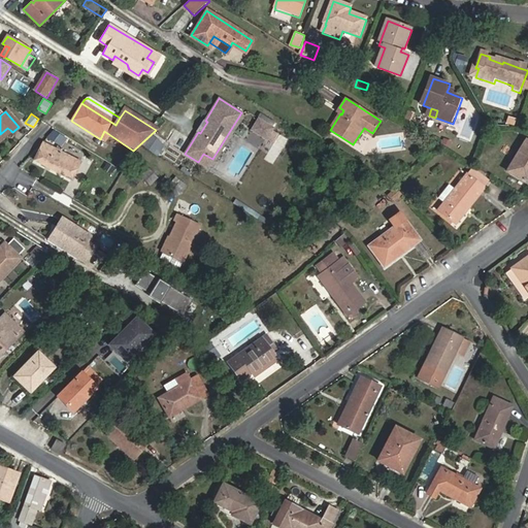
[(272,127),(259,119),(253,129),(266,137),(272,127)]
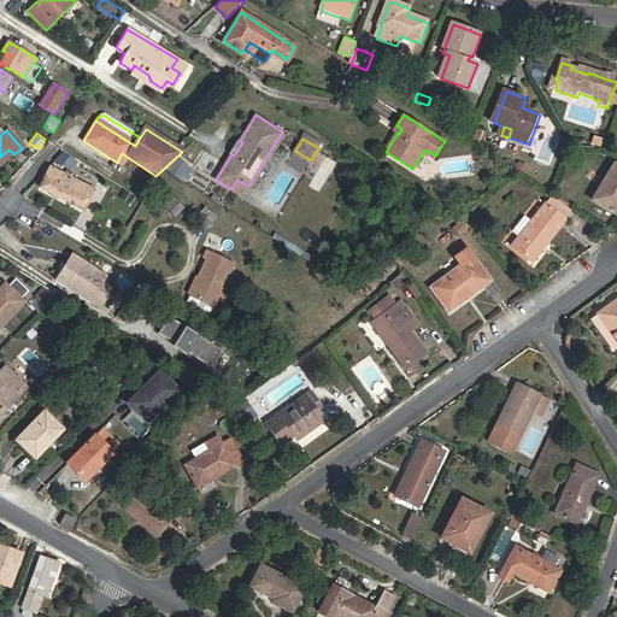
[(240,141),(239,140),(230,153),(231,154),(234,156),(242,142),(240,141)]
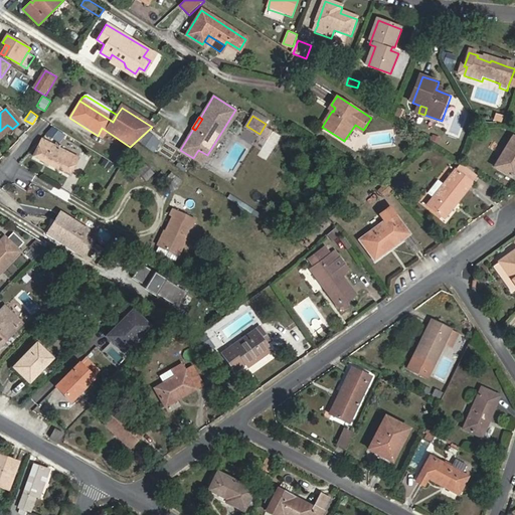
[(0,136),(10,127),(7,125),(0,131),(0,136)]
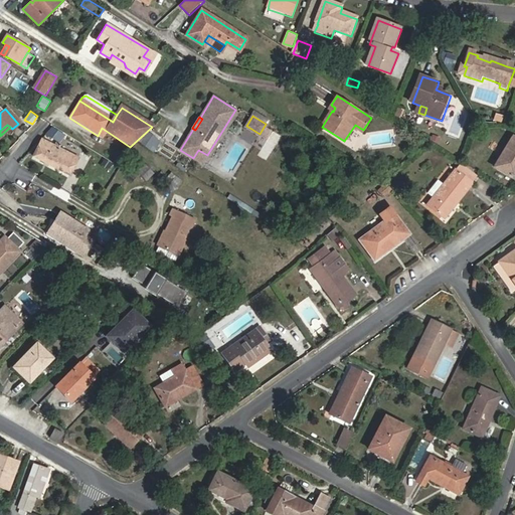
[(61,133),(49,125),(44,131),(57,139),(61,133)]
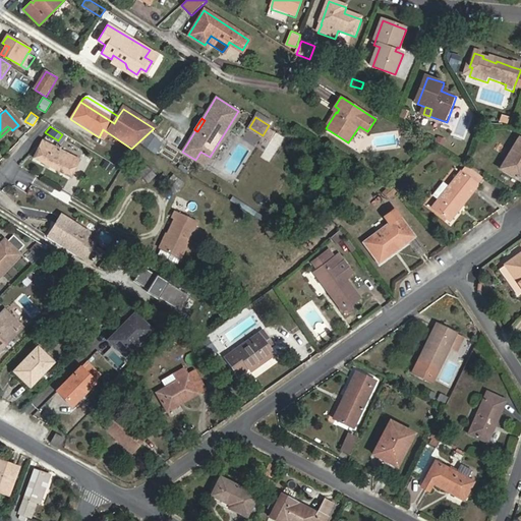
[(160,139),(150,132),(142,142),(152,150),(154,148),(157,151),(162,143),(159,140),(160,139)]
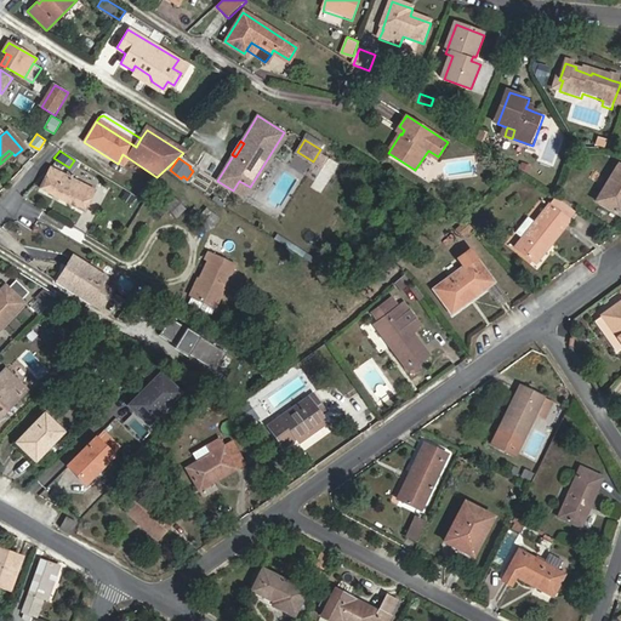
[(38,187),(70,206),(84,187),(72,181),(74,177),(68,174),(66,176),(52,167),(46,176),(45,175),(38,187)]
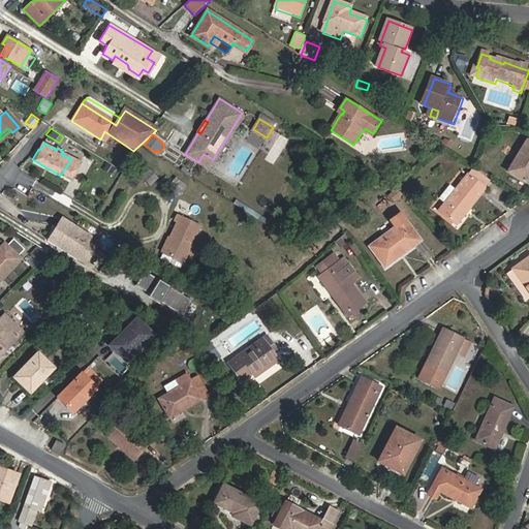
[(528,144),(511,173),(528,183),(528,144)]
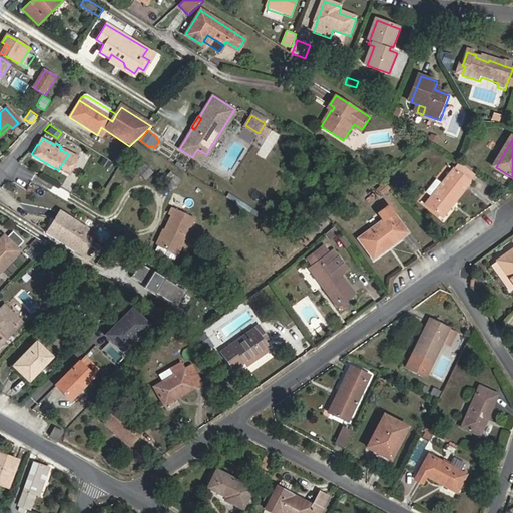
[(192,157),(201,163),(206,154),(197,149),(192,157)]
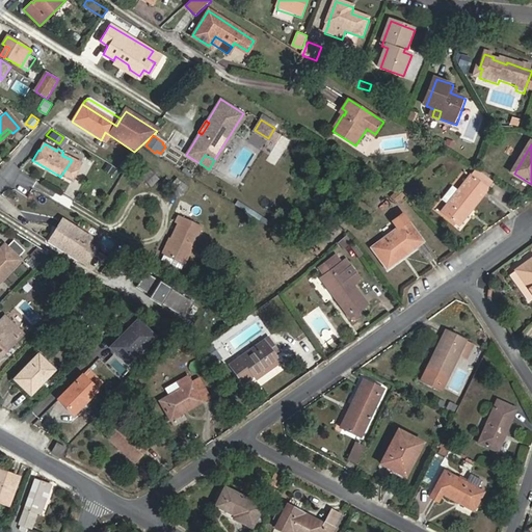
[(151,168),(141,178),(153,187),(161,178),(151,168)]
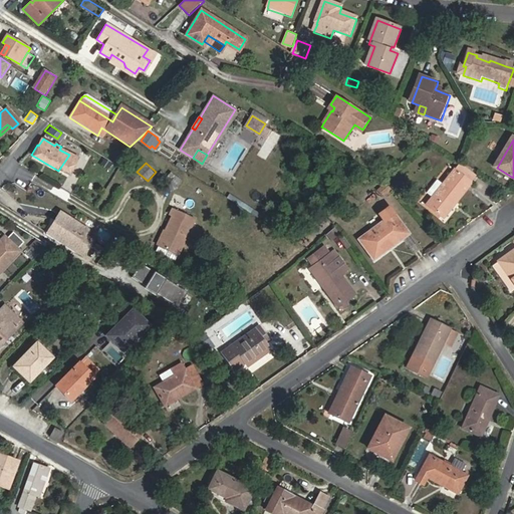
[(457,164),(451,171),(469,184),(474,177),(457,164)]
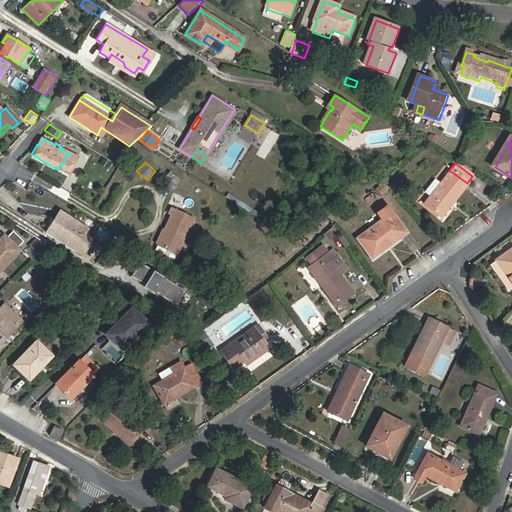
[(467,183),(449,170),(421,205),(436,216),(446,203),(444,202),(446,199),(451,202),(467,183)]
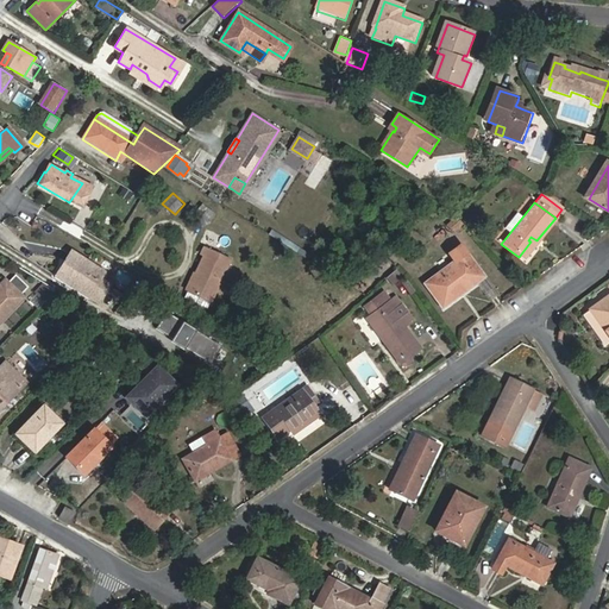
[(215,217),(207,212),(199,226),(206,231),(215,217)]
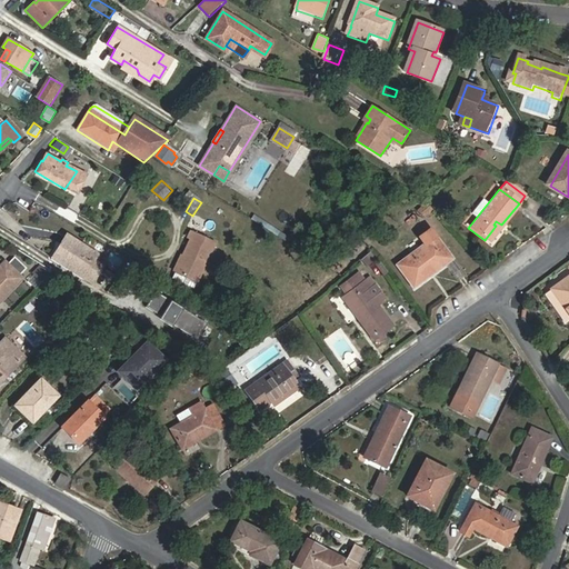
[(255,213),(252,219),(266,227),(268,222),(255,213)]
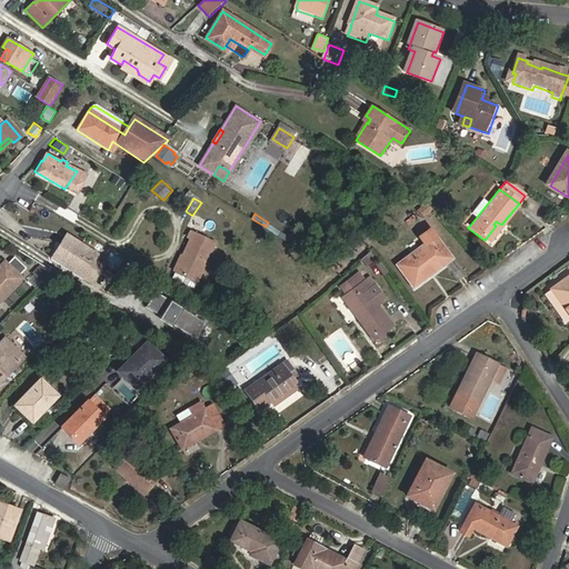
[(496,226),(485,240),(487,242),(501,225),(496,221),(493,225),(496,226)]
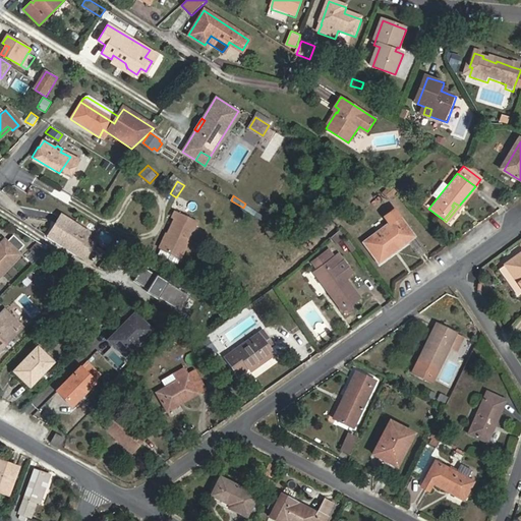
[(378,265),(393,253),(390,250),(403,240),(406,243),(413,238),(392,211),(383,218),(388,225),(361,245),(378,265)]
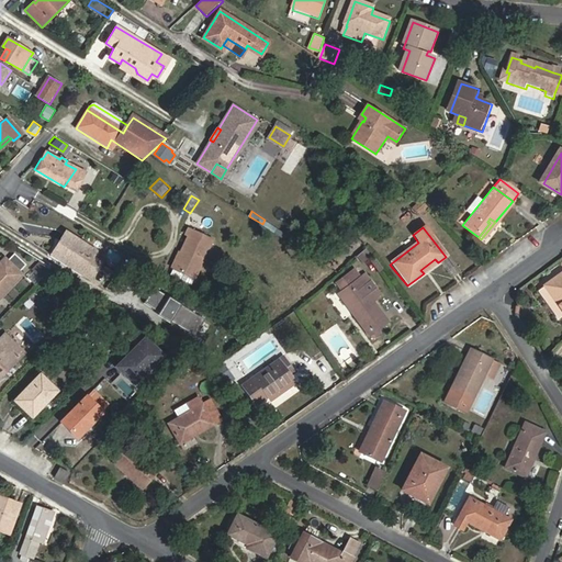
[(190,279),(211,240),(191,229),(187,238),(189,239),(172,270),(190,279)]
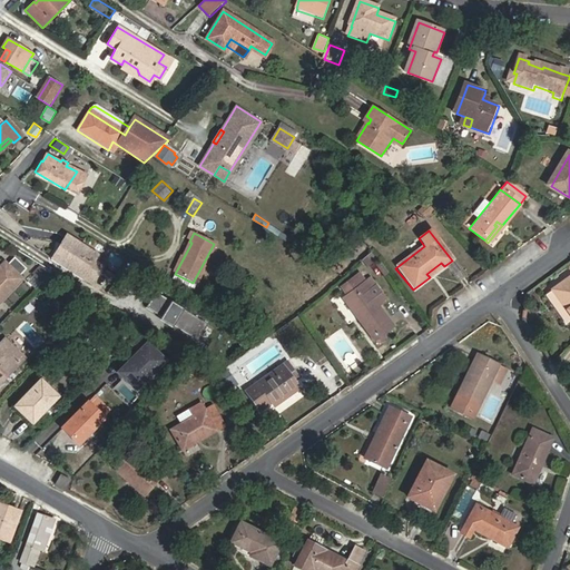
[(67,234),(58,247),(62,251),(71,236),(67,234)]
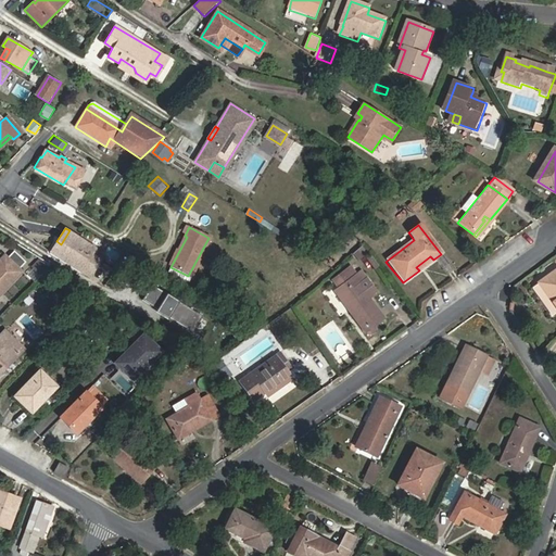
[(61,244),(57,241),(51,251),(89,275),(96,265),(90,261),(93,255),(91,253),(96,247),(70,230),(61,244)]
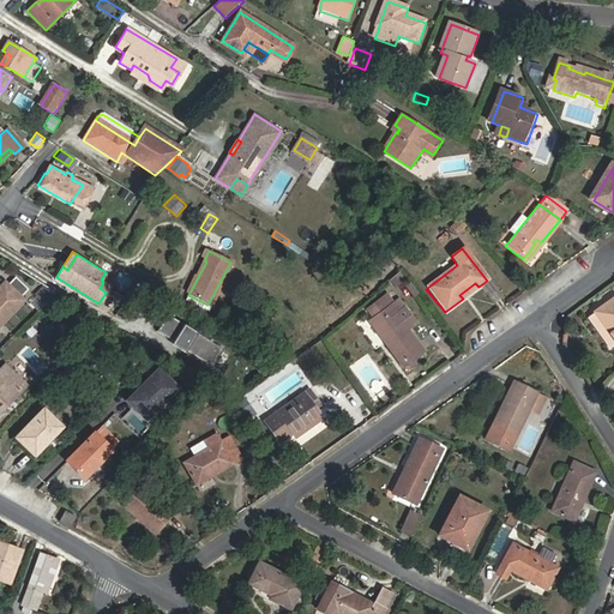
[(0,320),(22,299),(19,298),(29,288),(16,276),(6,284),(5,283),(0,288),(0,320)]
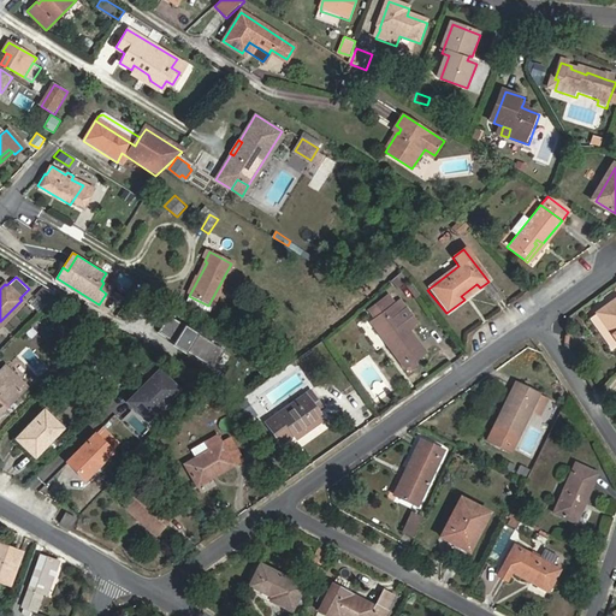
[(100,289),(106,294),(111,286),(104,283),(100,289)]
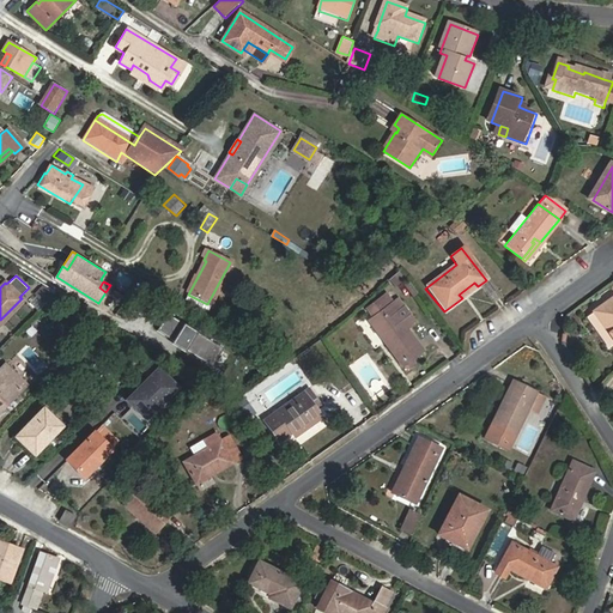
[(459,295),(462,298),(478,286),(474,283),(459,295)]
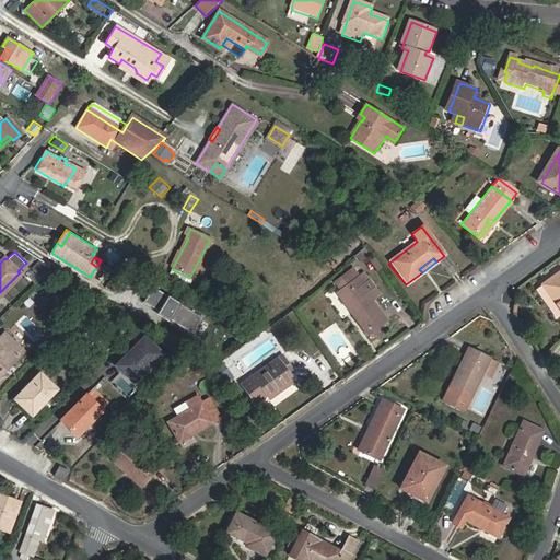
[(41,259),(27,276),(38,284),(51,267),(41,259)]
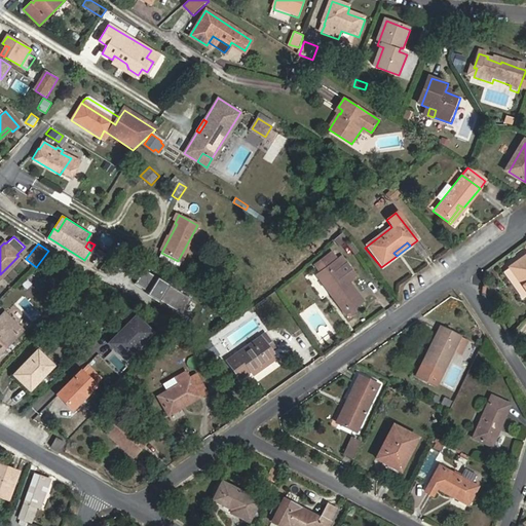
[(175,267),(178,261),(161,253),(158,259),(175,267)]
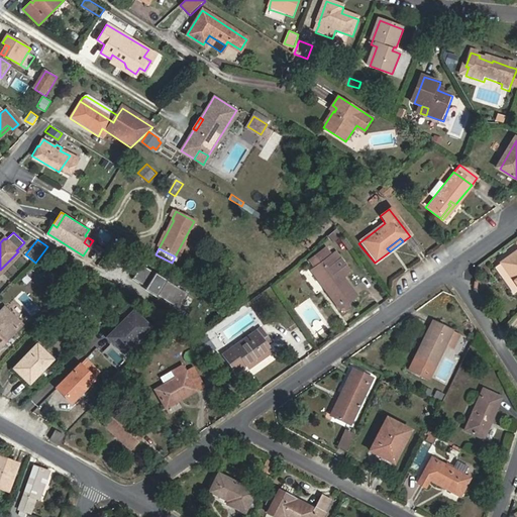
[(313,271),(318,267),(329,257),(324,250),(308,264),(313,271)]
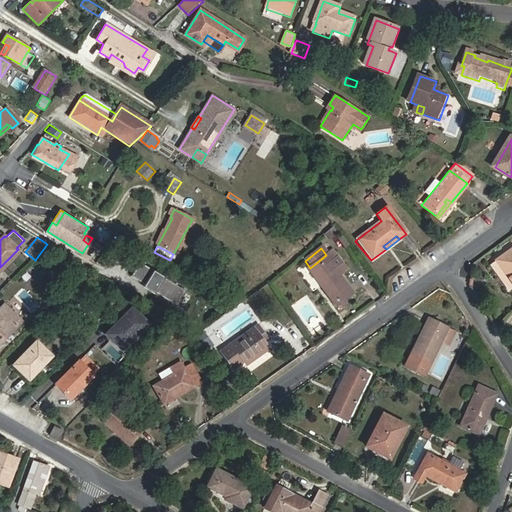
[(511,248),(496,260),(511,282),(511,248)]
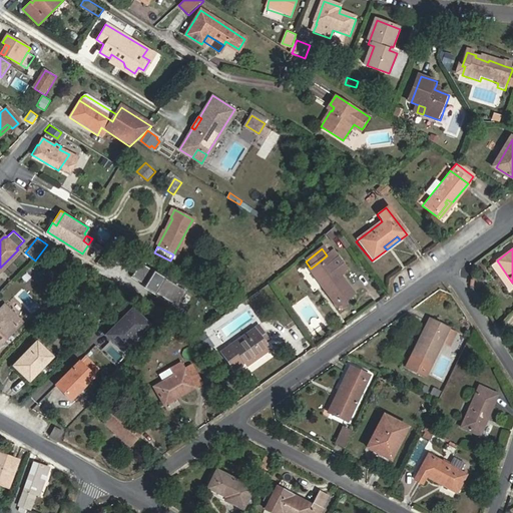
[(325,285),(320,289),(336,309),(354,296),(339,278),(346,273),(342,267),(335,272),(329,265),(336,260),(331,252),(327,255),(316,265),(311,269),(309,270),(318,282),(321,279),(325,285)]
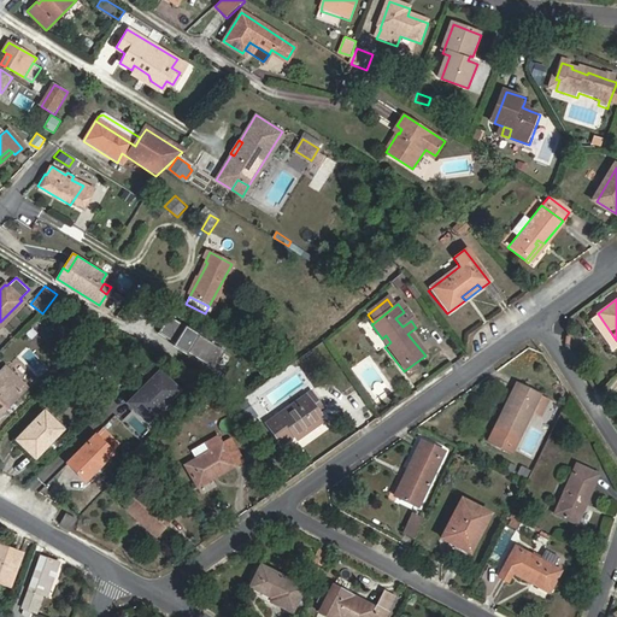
[(159,335),(216,366),(227,347),(170,316),(159,335)]
